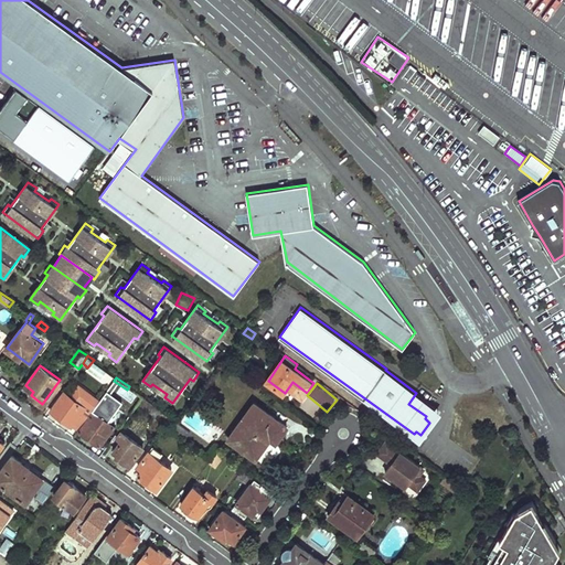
[(73,425),(78,428),(88,415),(84,412),(94,396),(80,386),(72,397),(64,392),(51,411),(72,426),(73,425)]
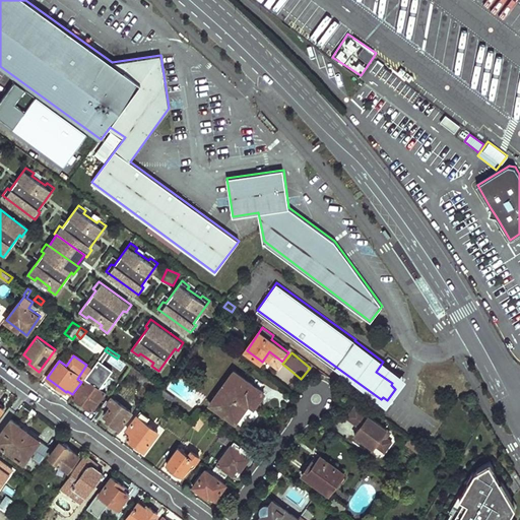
[(404,377),(383,362),(376,372),(392,383),(391,385),(395,389),(404,377)]
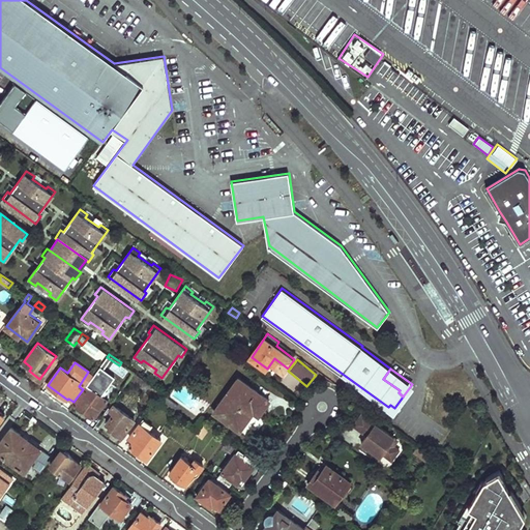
[(92,377),(93,376),(88,372),(79,386),(83,389),(86,385),(92,377)]
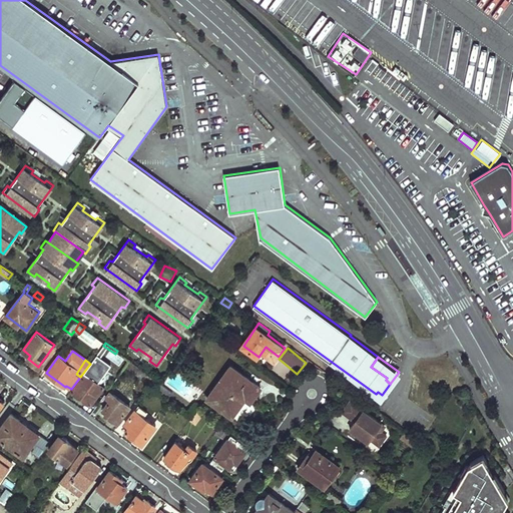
[(130,360),(125,366),(140,377),(143,375),(151,380),(153,378),(130,360)]
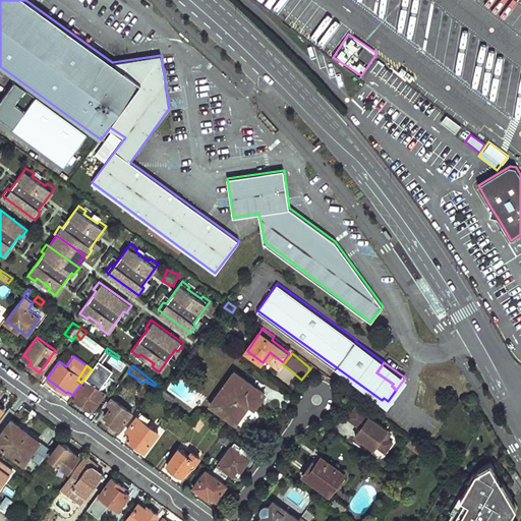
[(91,370),(84,379),(85,380),(73,398),(92,411),(105,393),(89,381),(94,373),(91,370)]
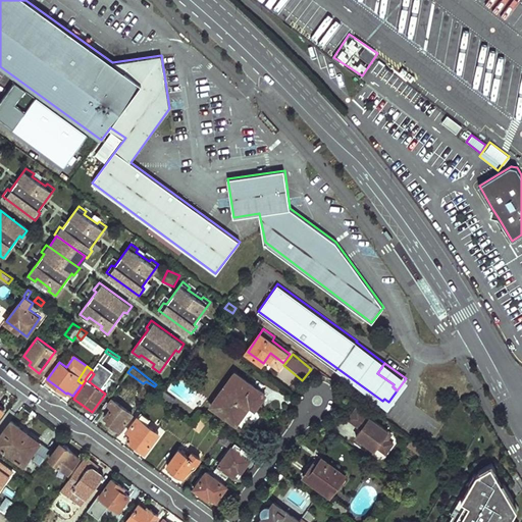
[(236,372),(212,405),(243,427),(266,395),(236,372)]
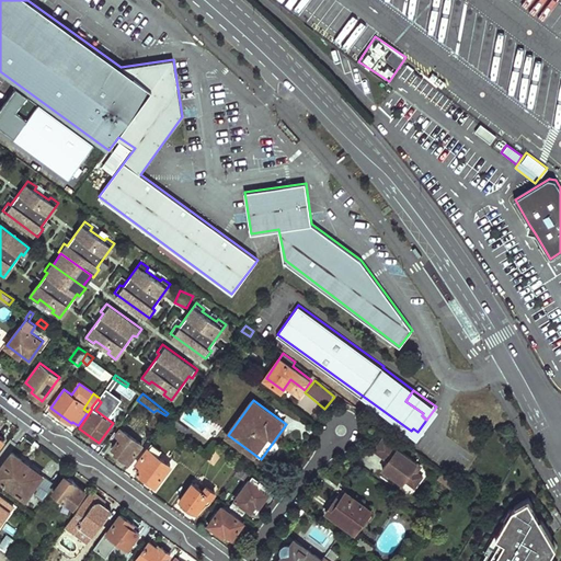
[(116,450),(115,453),(129,462),(142,444),(124,432),(113,447),(116,450)]
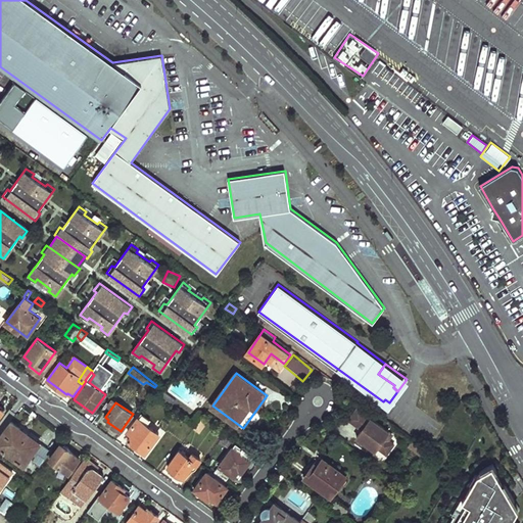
[(403,439),(370,415),(362,426),(372,433),(374,430),(376,433),(374,435),(369,442),(387,457),(389,454),(398,461),(407,450),(401,446),(400,443),(403,439)]
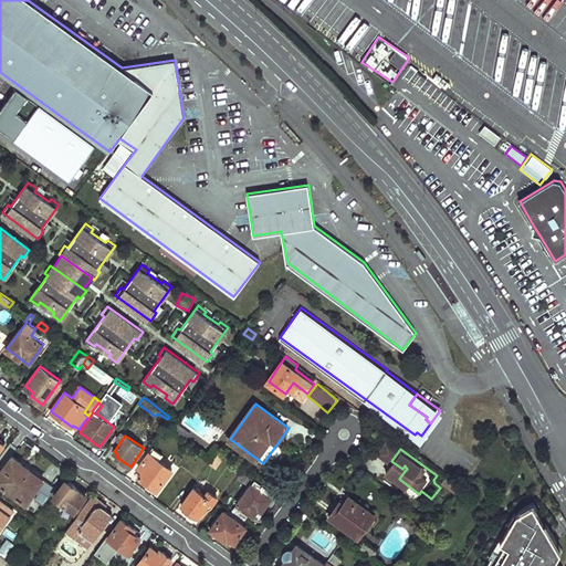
[(143,470),(139,475),(157,489),(173,469),(149,452),(138,467),(143,470)]
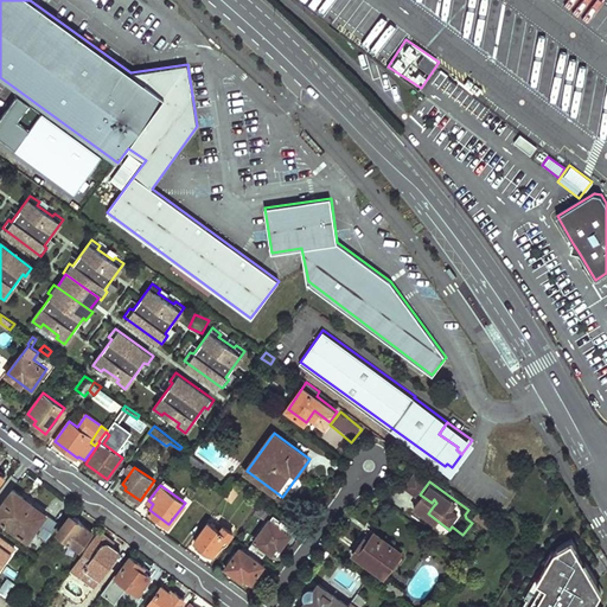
[(0,506),(0,518),(27,538),(44,517),(30,506),(32,503),(13,490),(0,506)]
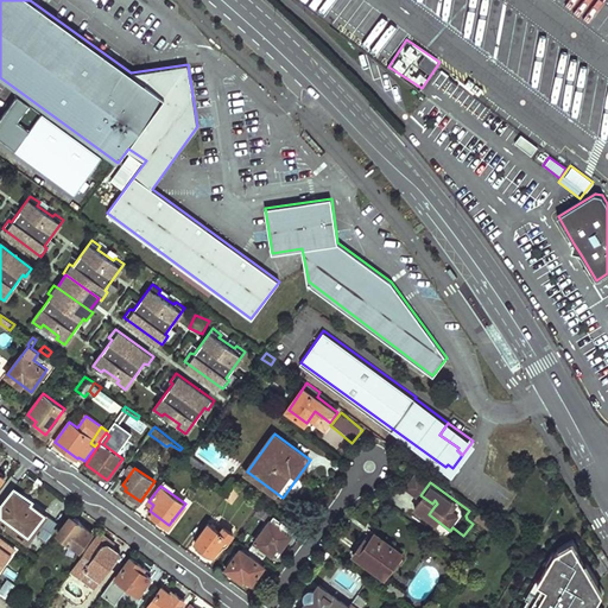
[(399,502),(411,510),(418,499),(405,492),(399,502)]
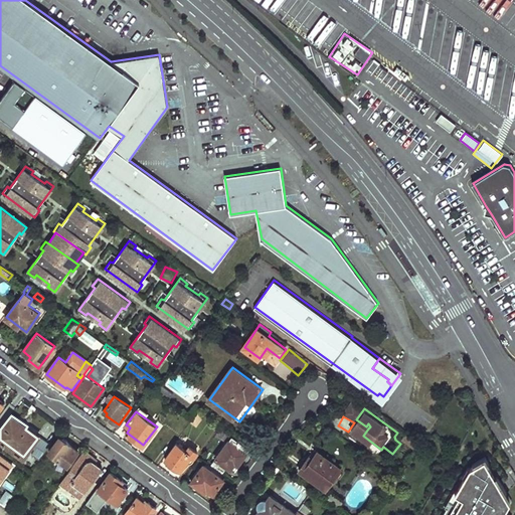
[(221,427),(216,434),(227,443),(211,465),(225,475),(230,470),(233,472),(249,449),(221,427)]
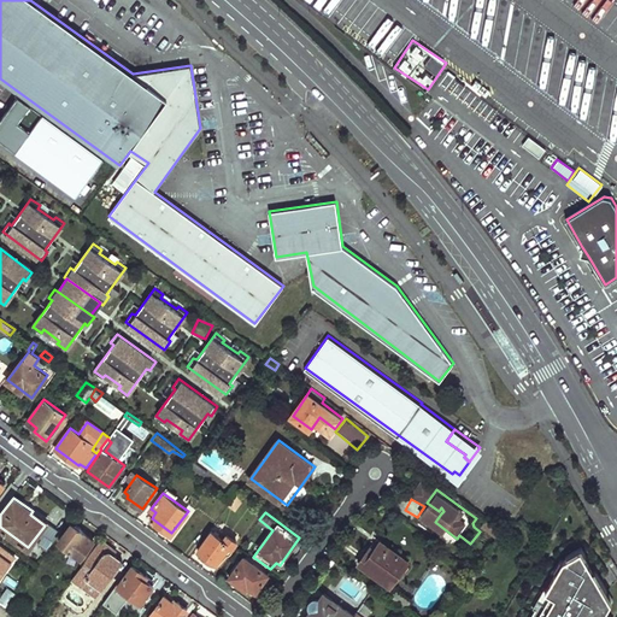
[(216,522),(210,530),(211,532),(198,548),(198,551),(199,553),(201,556),(204,557),(207,556),(219,565),(236,542),(227,535),(223,539),(215,533),(221,526),(216,522)]
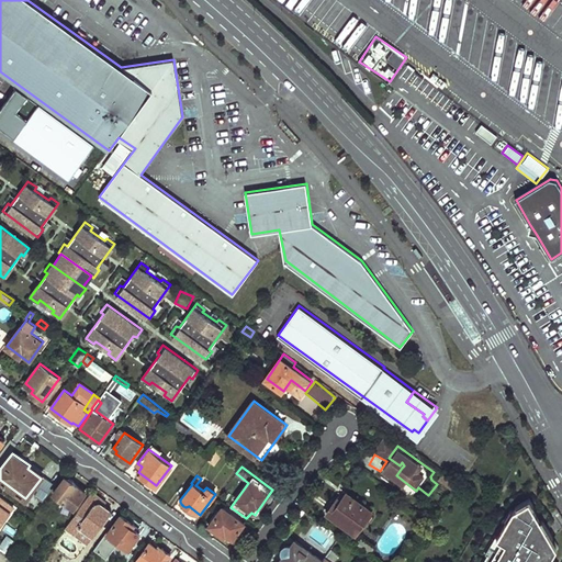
[(65,476),(54,492),(70,504),(81,489),(65,476)]
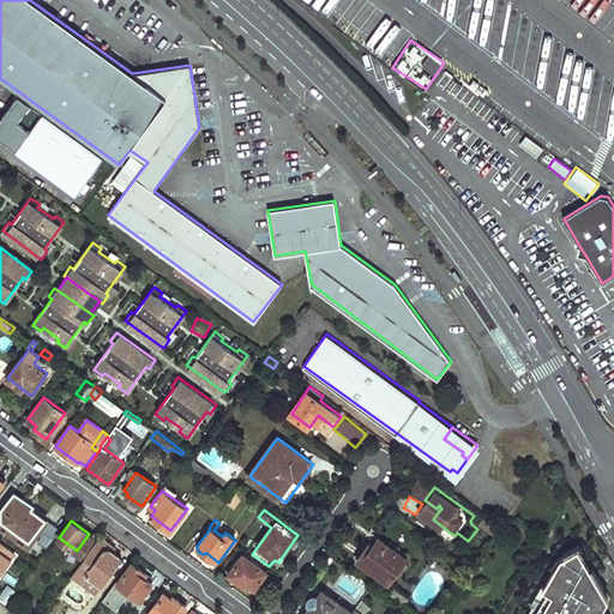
[(374,536),(357,560),(389,583),(405,559),(374,536)]
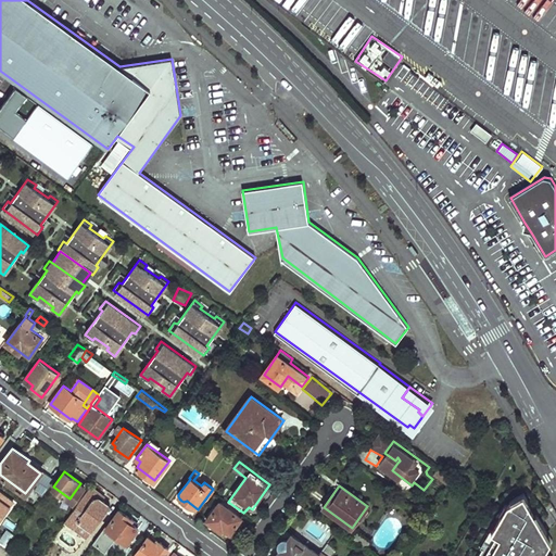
[(101,494),(90,487),(65,521),(74,528),(79,520),(92,530),(110,505),(102,501),(102,500),(100,503),(97,501),(101,494)]
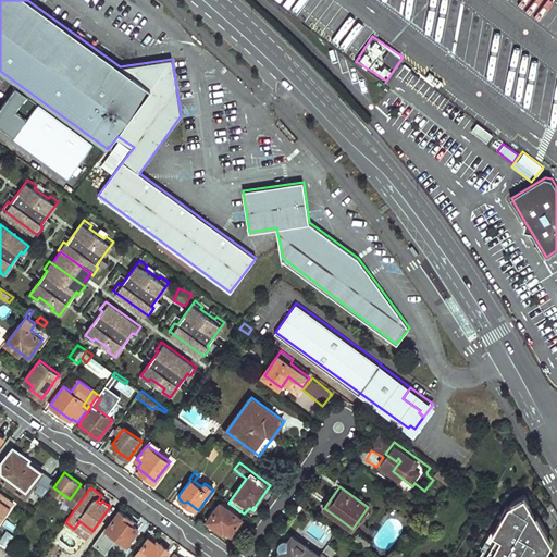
[(0,520),(13,503),(0,492),(0,520)]
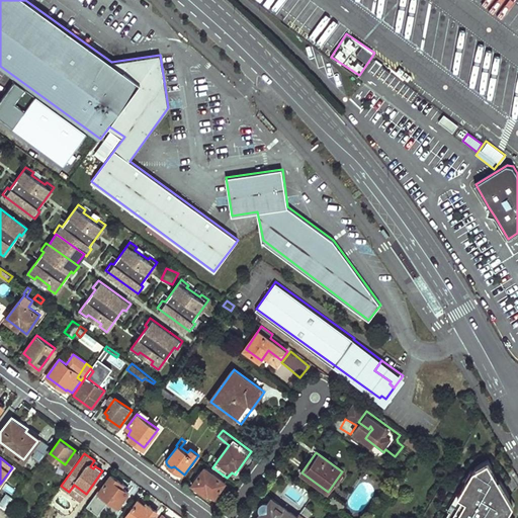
[(506,517),(513,507),(487,463),(471,472),(444,517),(506,517)]
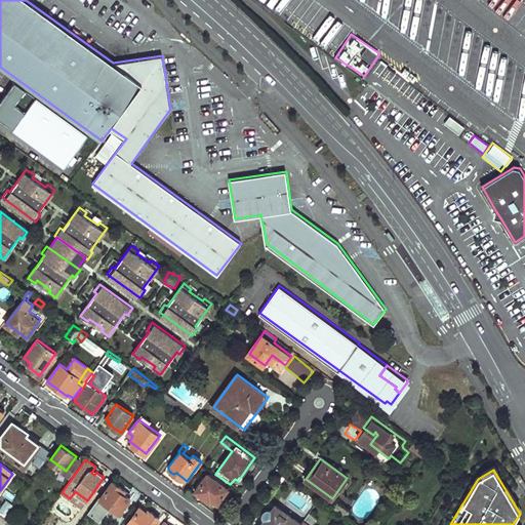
[(207,474),(195,491),(215,506),(228,488),(207,474)]
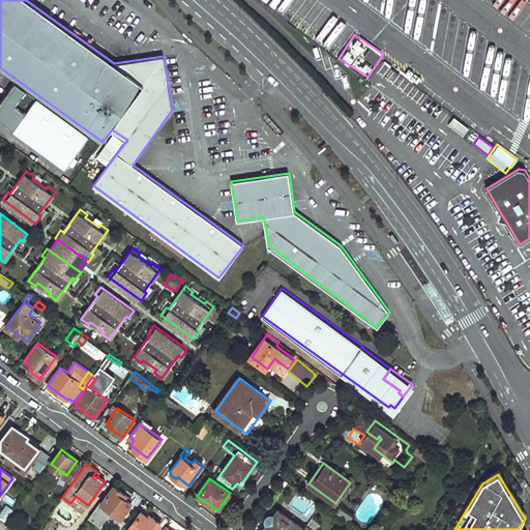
[(114,486),(101,502),(121,516),(125,511),(128,512),(133,508),(129,506),(134,500),(114,486)]
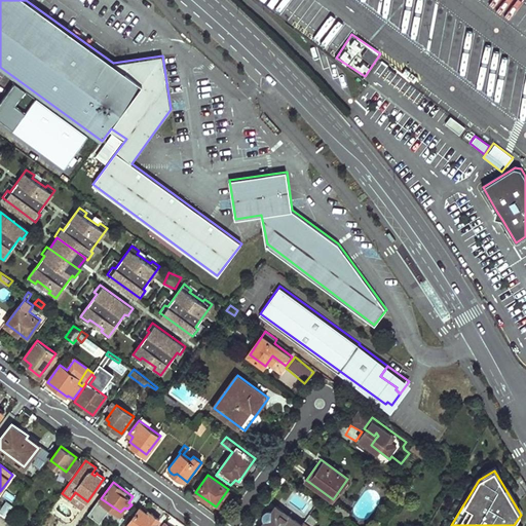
[(75,492),(70,499),(81,509),(87,501),(75,492)]
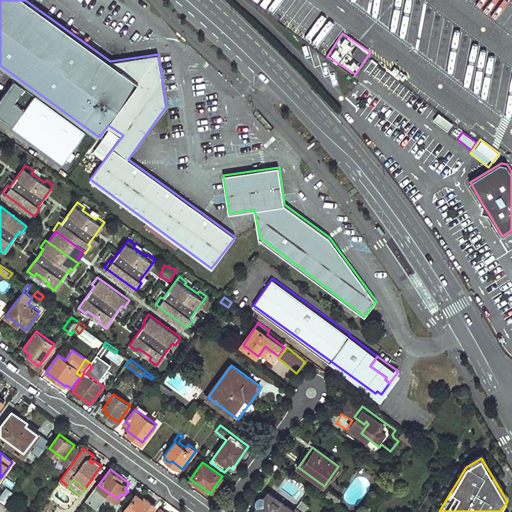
[(301,500),(304,502),(312,492),(309,489),(301,500)]
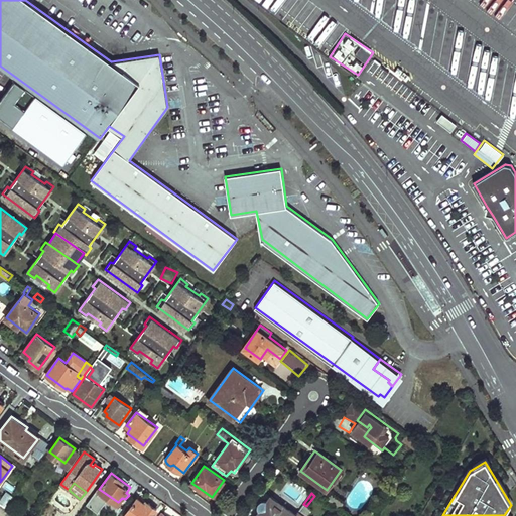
[(331,495),(328,501),(339,507),(342,502),(331,495)]
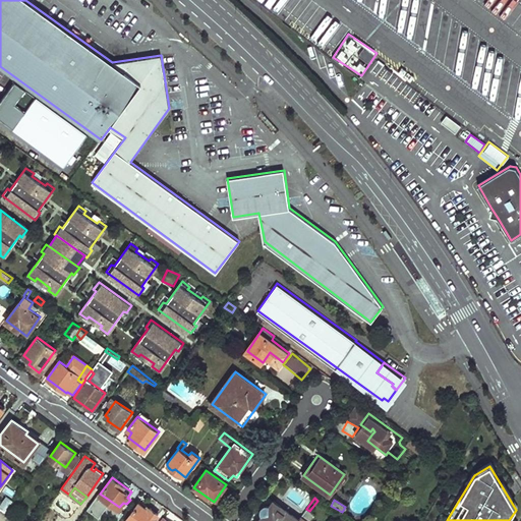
[(297,520),(298,520),(273,502),(270,507),(267,506),(265,507),(263,509),(262,512),(263,515),(257,520),(256,520),(255,520),(253,520),(297,520)]
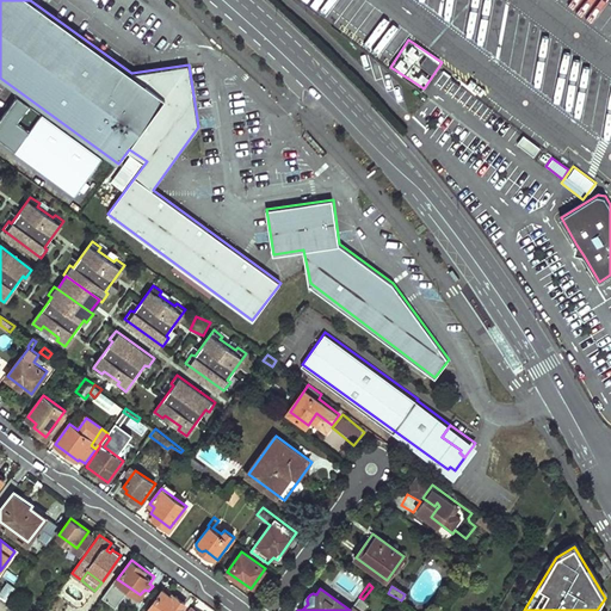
[(162,590),(148,610),(149,610),(179,610),(185,603),(176,596),(173,598),(162,590)]
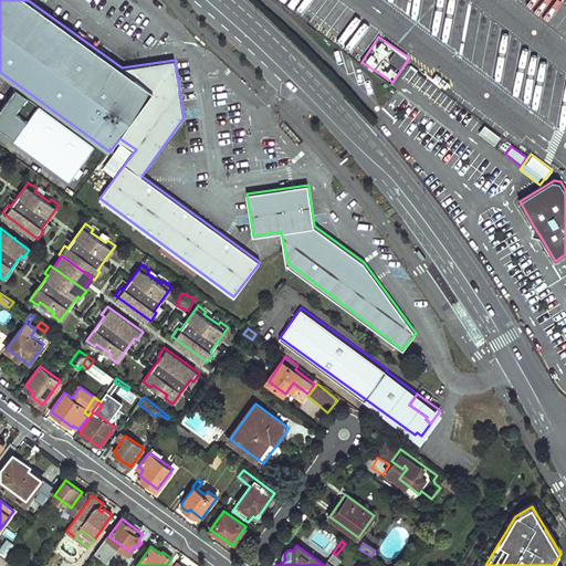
[(6,557),(0,553),(0,565),(6,565),(10,561),(6,557)]
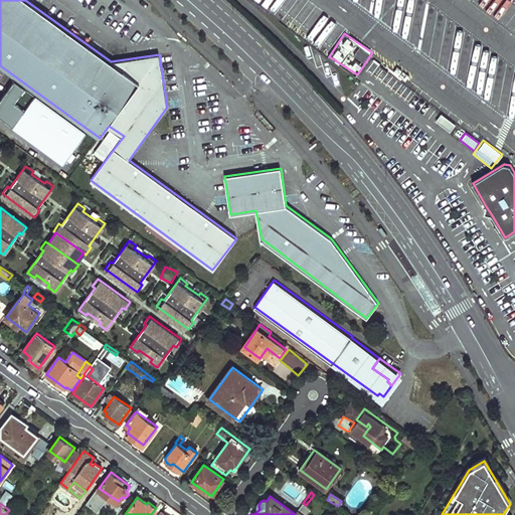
[(294,514),(305,514),(310,509),(306,505),(303,503),(295,514),(294,514)]
